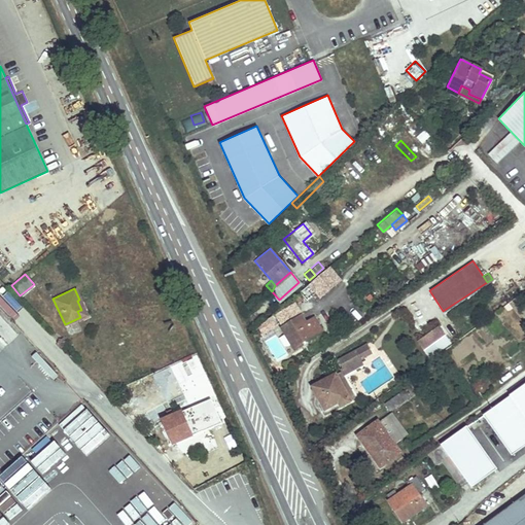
[(80,317),(85,314),(79,300),(77,301),(81,310),(77,311),(80,317)]
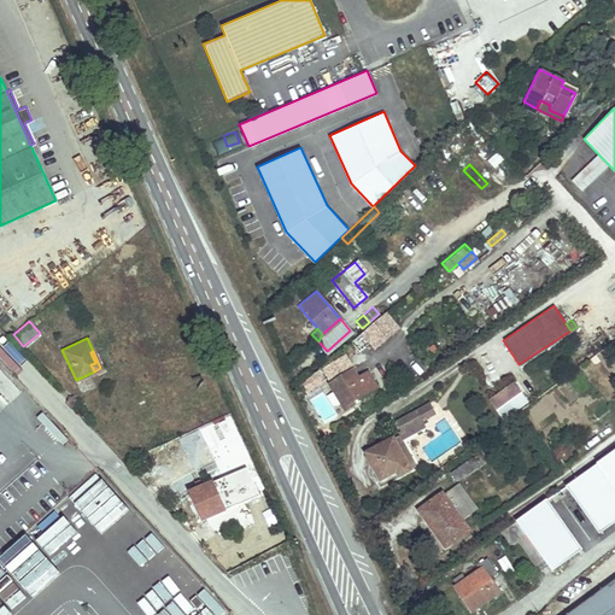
[(485,379),(491,386),(509,373),(504,365),(485,379)]
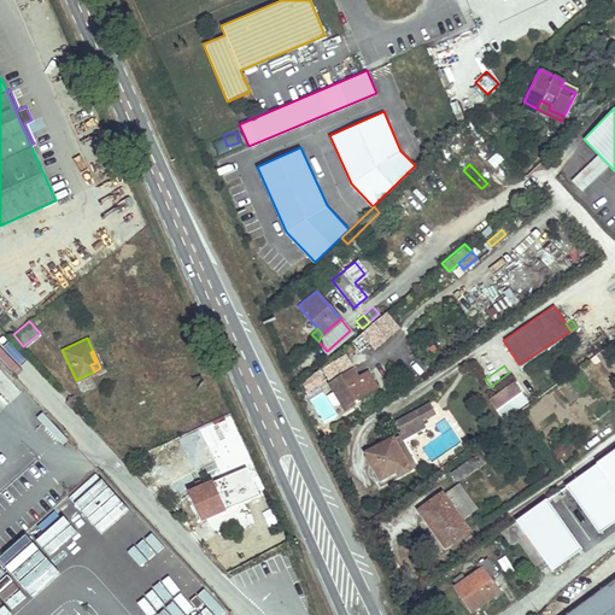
[(367,370),(356,376),(351,368),(328,384),(344,409),(352,403),(351,400),(376,385),(367,370)]
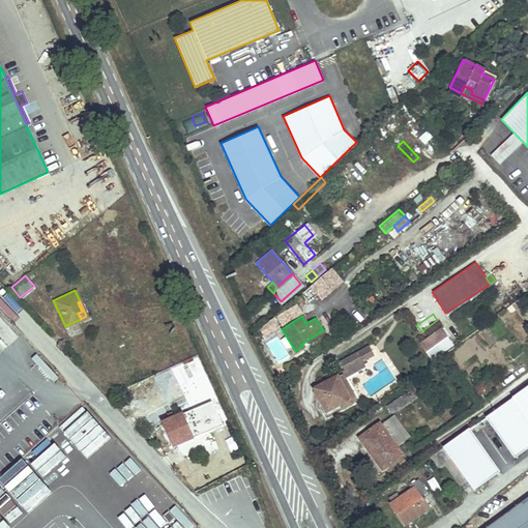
[(431,359),(451,343),(440,326),(418,342),(431,359)]
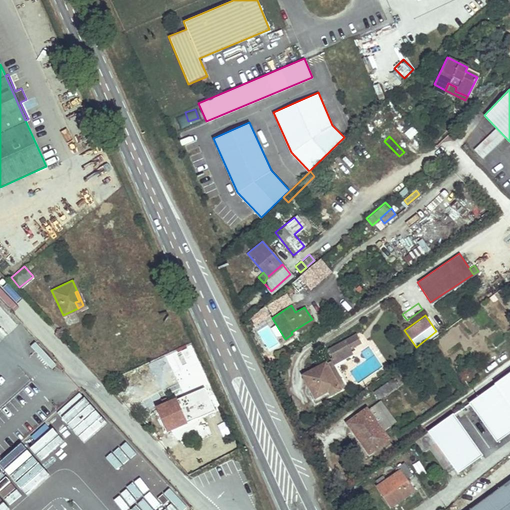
[(330,359),(332,363),(352,352),(349,348),(360,342),(355,333),(327,348),(331,356),(329,357),(330,359)]
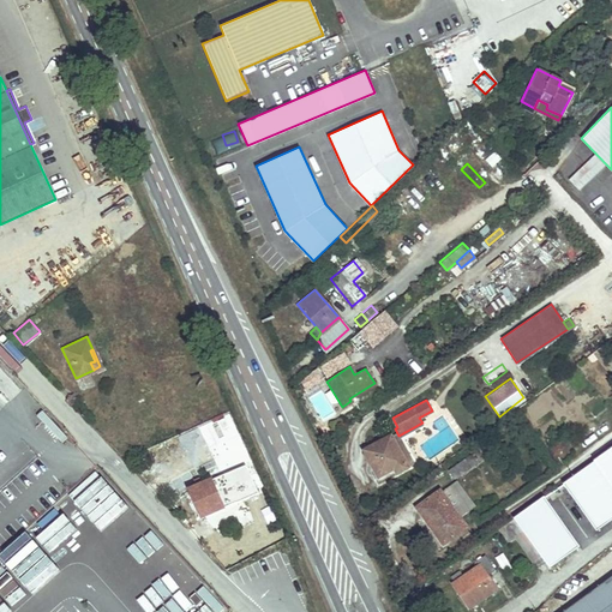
[(396,431),(389,435),(407,466),(412,463),(399,436),(396,431)]
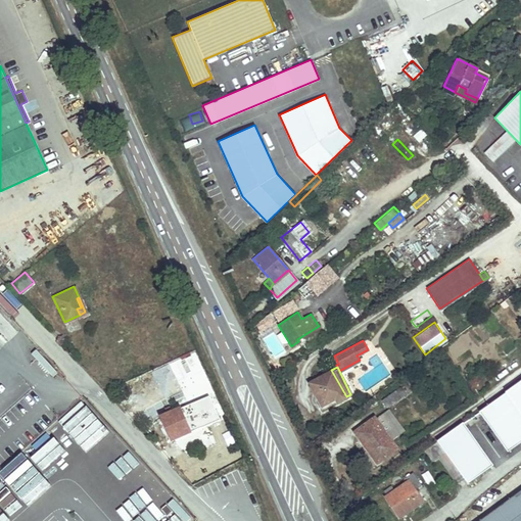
[(331,370),(309,382),(321,406),(334,397),(337,401),(346,396),(331,370)]
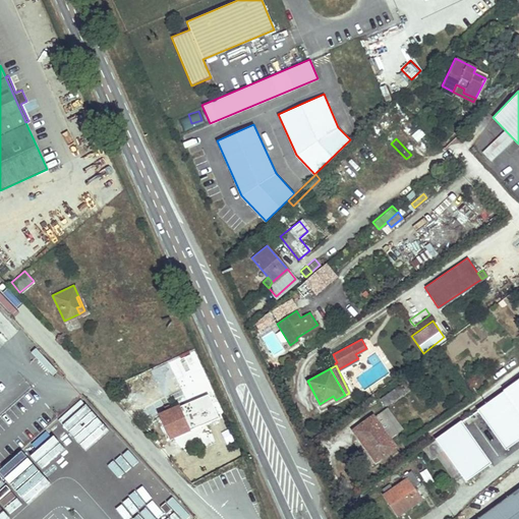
[(151,369),(131,379),(135,387),(143,404),(151,400),(148,395),(160,389),(151,369)]
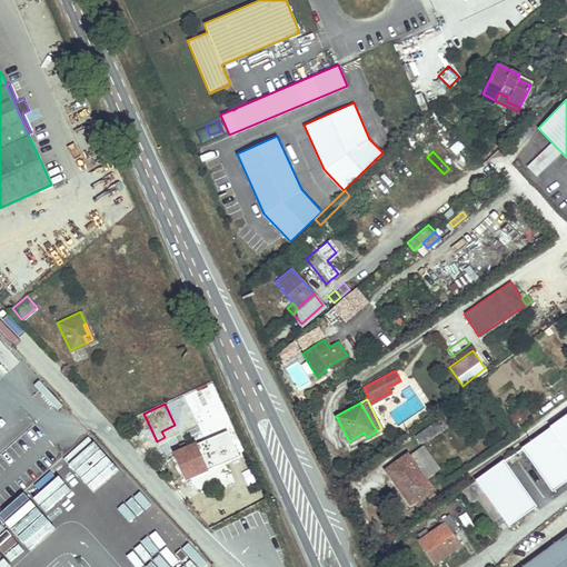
[(148,423),(143,414),(128,420),(132,430),(148,423)]
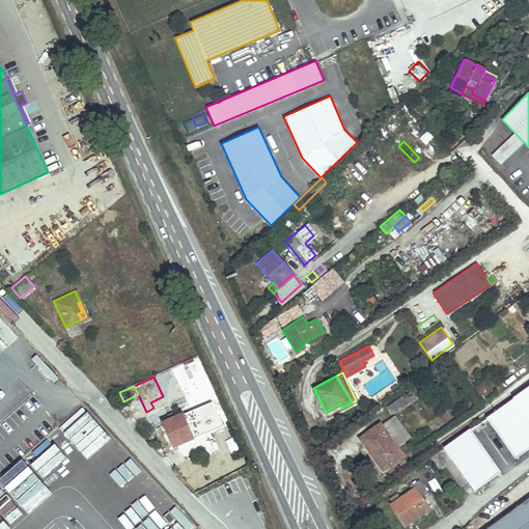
[(391,413),(406,402),(400,395),(387,406),(391,413)]
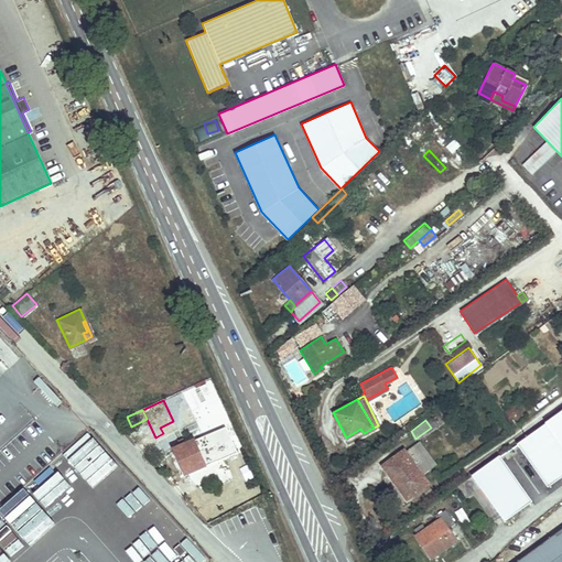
[(235,453),(223,425),(171,449),(183,476),(235,453)]
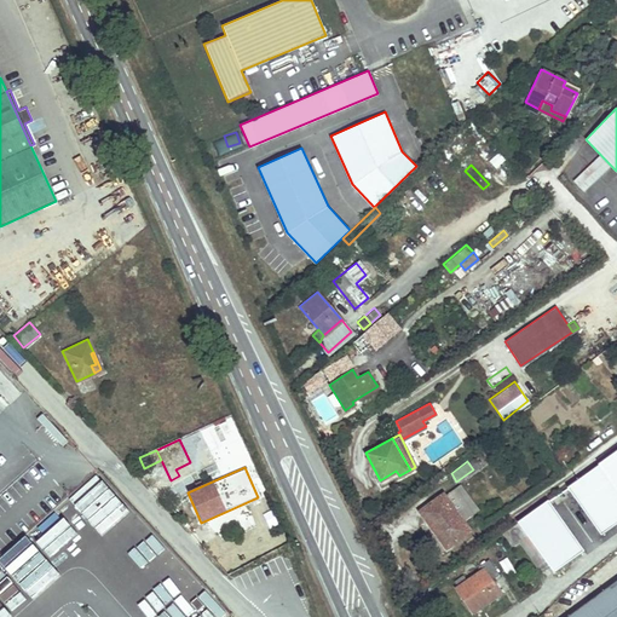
[(23,603),(128,507),(94,471),(0,557),(0,600),(1,601),(0,603),(6,609),(18,597),(23,603)]
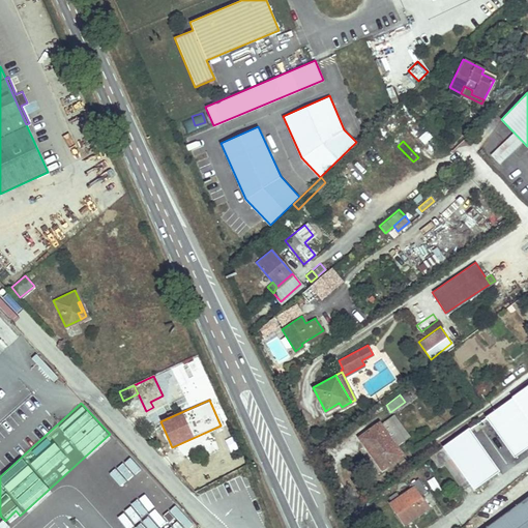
[(391,414),(385,418),(402,441),(408,436),(391,414)]
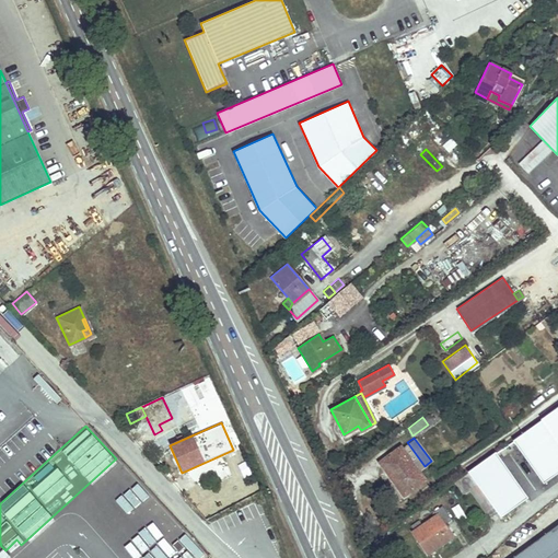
[(418,471),(425,466),(407,442),(400,448),(399,446),(379,462),(385,472),(388,469),(398,483),(395,485),(403,495),(423,479),(418,471)]
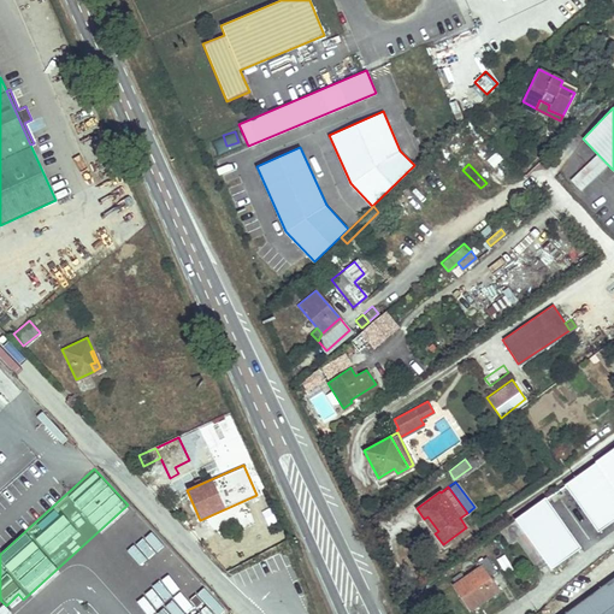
[(514,518),(541,556),(544,561),(568,543),(558,527),(548,514),(553,511),(543,497),(514,518)]
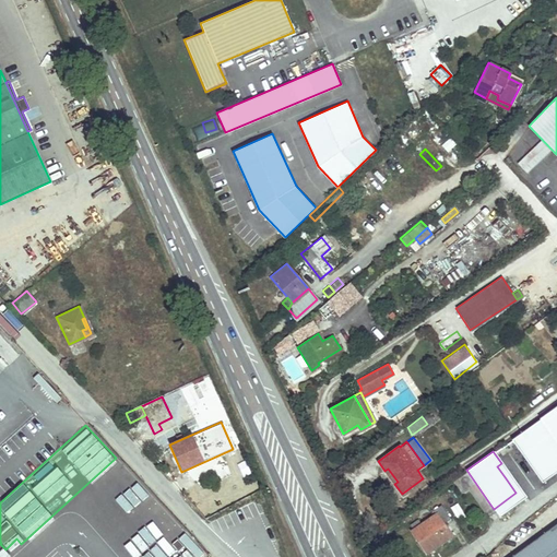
[(506,478),(510,475),(501,463),(497,466),(506,478)]
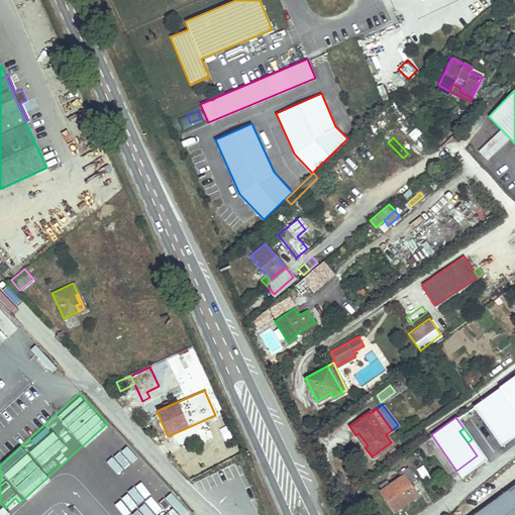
[(114,433),(109,437),(122,452),(127,447),(114,433)]
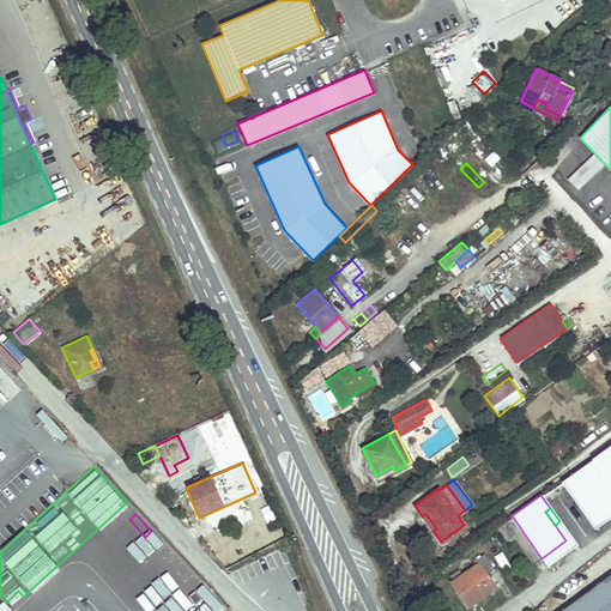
[(422,516),(433,531),(436,528),(425,514),(422,516)]
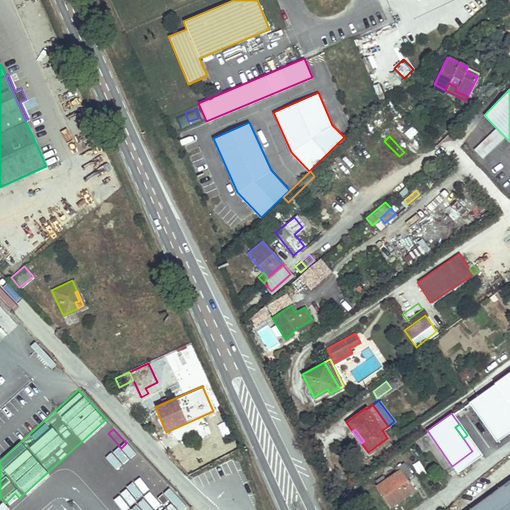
[(442,467),(449,462),(427,430),(420,435),(428,446),(442,467)]
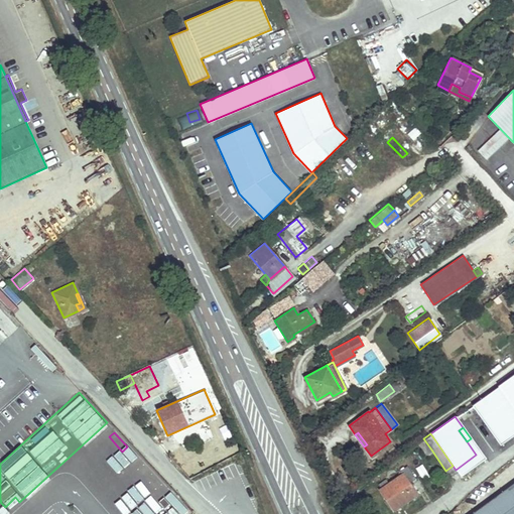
[(431,450),(423,438),(417,442),(425,454),(431,450)]
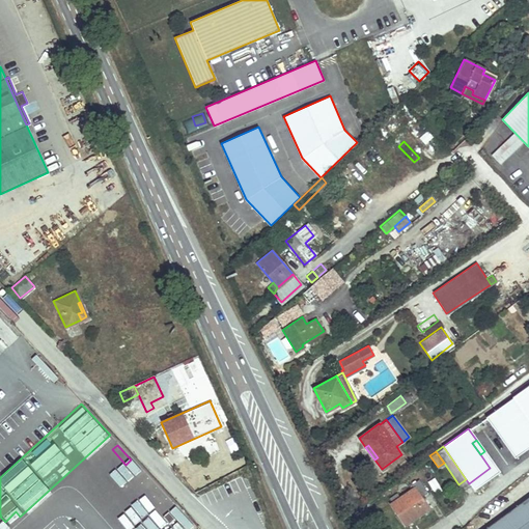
[(132,462),(127,467),(141,479),(146,474),(132,462)]
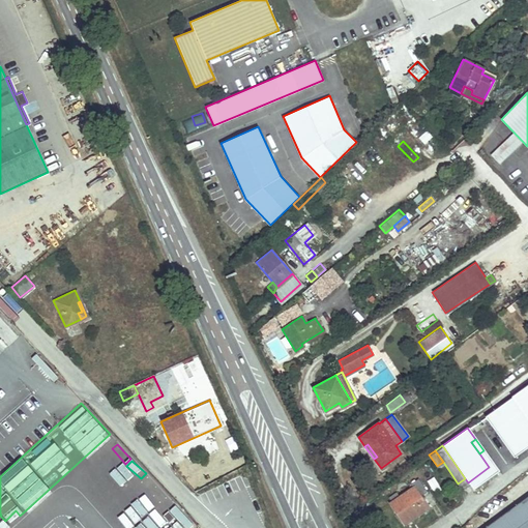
[(412,487),(389,502),(396,511),(399,509),(407,521),(427,507),(418,495),(426,491),(417,478),(410,484),(412,487)]
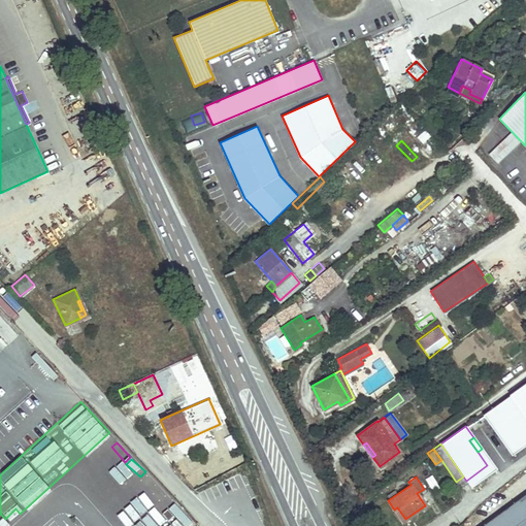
[(119,483),(99,500),(114,519),(126,508),(129,512),(137,504),(119,483)]
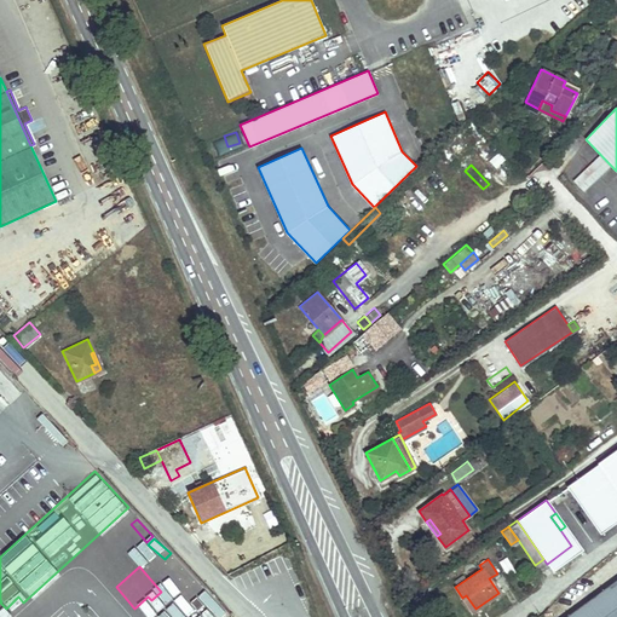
[(616,616),(616,578),(564,616),(616,616)]
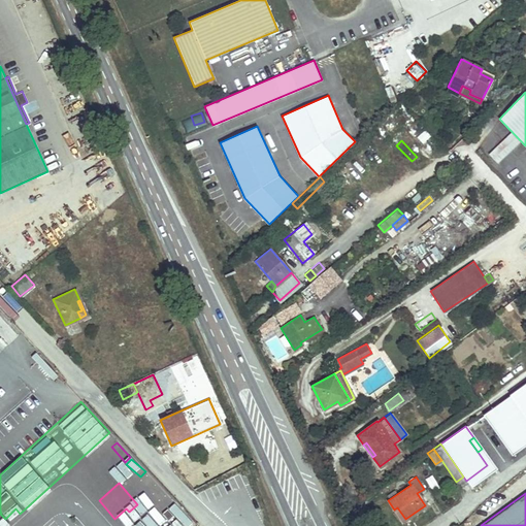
[(176,507),(157,525),(179,525),(188,518),(176,507)]
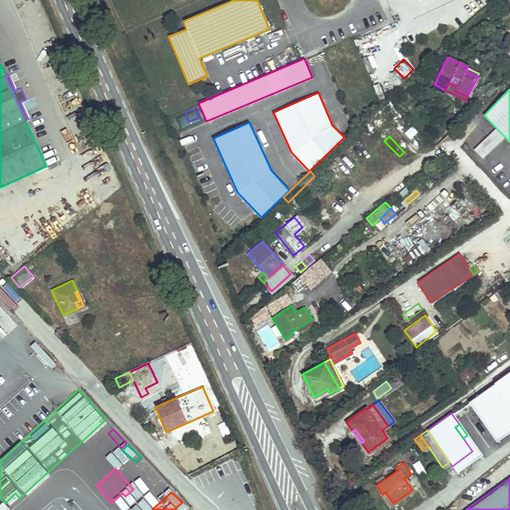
[(393,503),(385,492),(382,494),(390,505),(393,503)]
